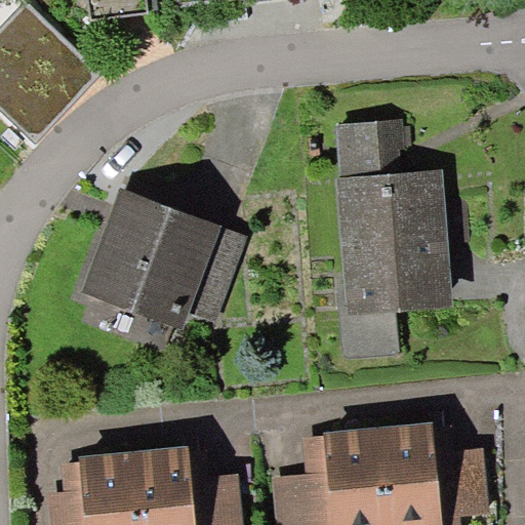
[(102,74),(27,3),(0,31),(0,110),(36,144),(102,74)]
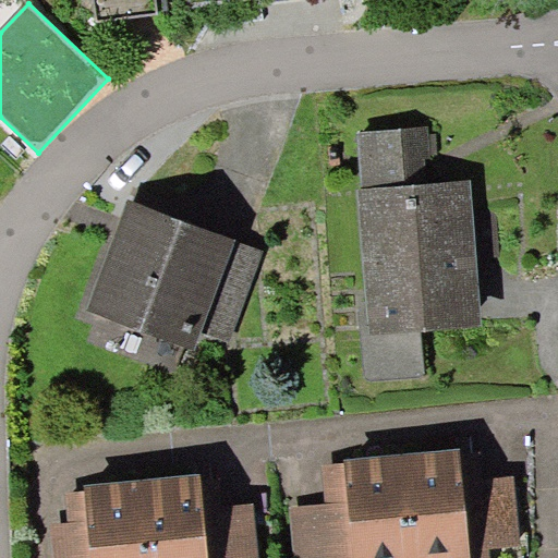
[(358,133),(361,189),(428,184),(426,158),(437,157),(436,136),(431,136),(429,128),(358,133)]
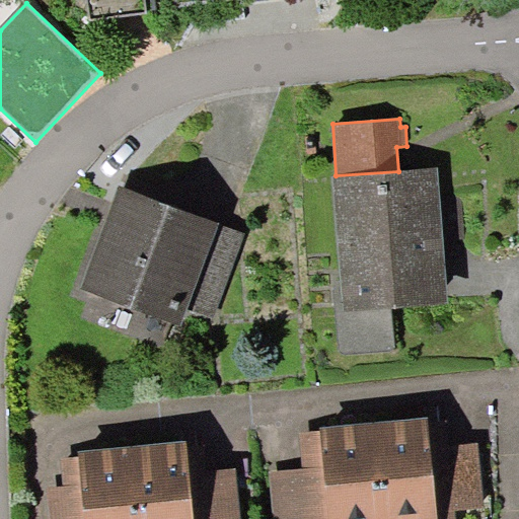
[(448,304),(444,241),(441,200),(439,168),(398,171),(336,175),(332,175),(340,283),(342,311),(391,308),(448,304)]
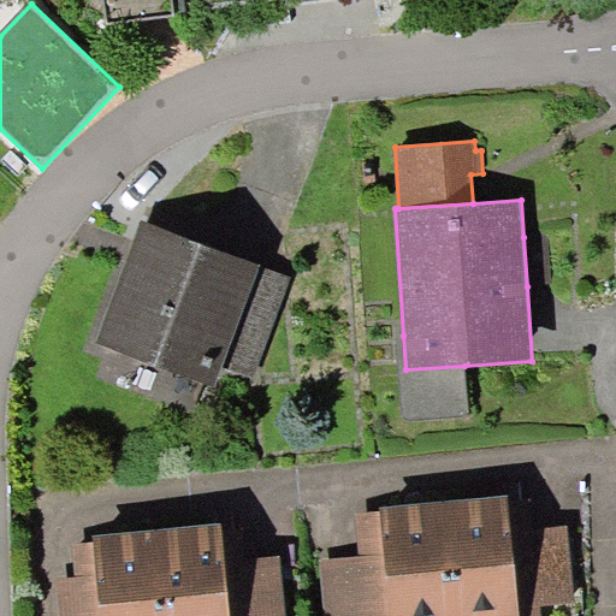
[(261,264),(142,219),(95,343),(214,388),(223,366),(254,378),(291,278),(260,266),(261,264)]
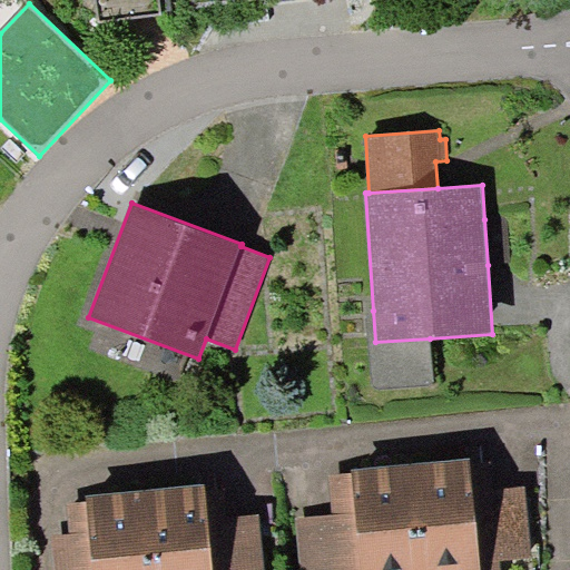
[(508,217),(484,219),(488,265),(511,264),(508,217)]
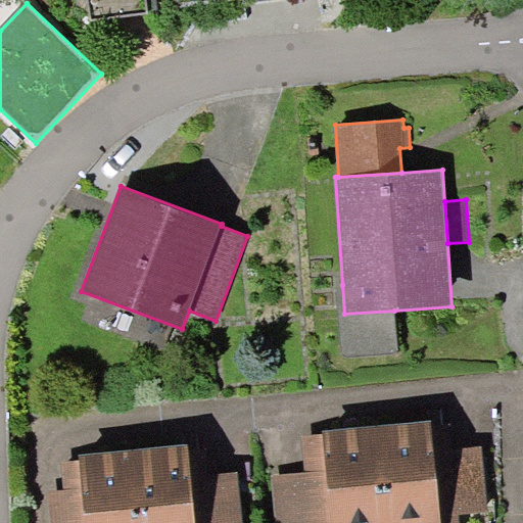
[(397,352),(394,311),(344,314),(342,285),(336,292),(342,357),(397,352)]
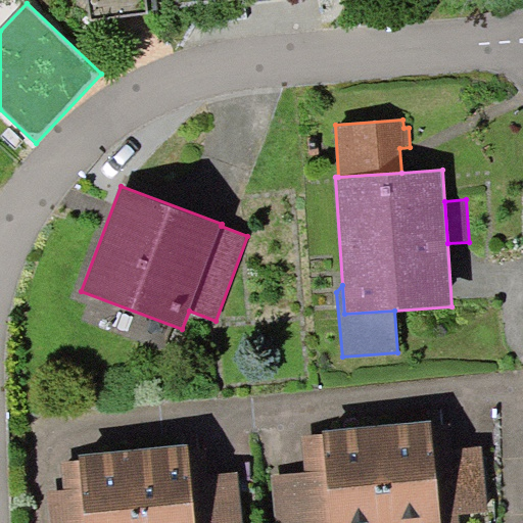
[(432,419),(376,424),(385,522),(461,522),(461,512),(490,510),(483,443),(454,446),(452,421),(433,423),(432,419)]
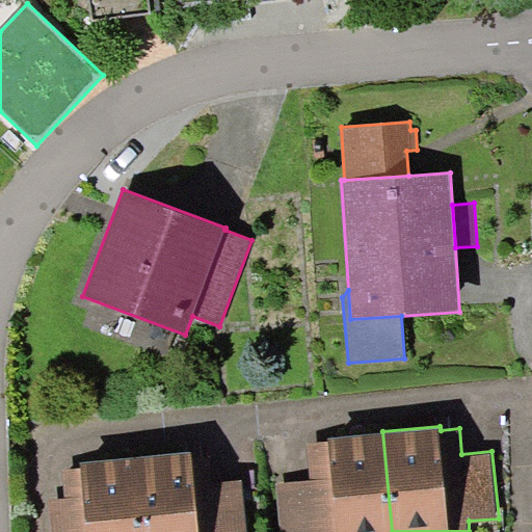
[(392,531),(382,431),(329,437),(329,441),(309,442),(312,478),(316,531),(392,531)]
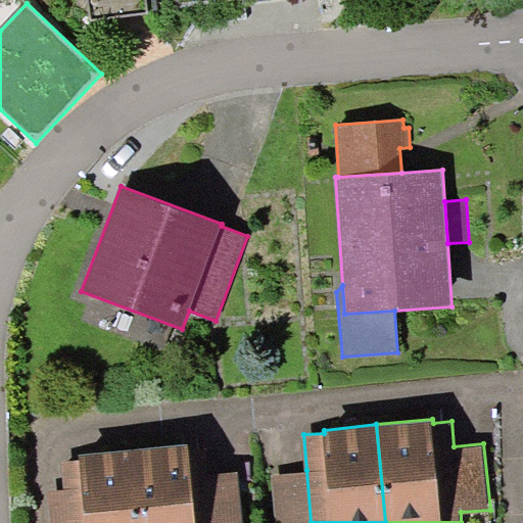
[(188,443),(136,448),(142,522),(241,522),(237,473),(210,474),(206,447),(188,449),(188,443)]
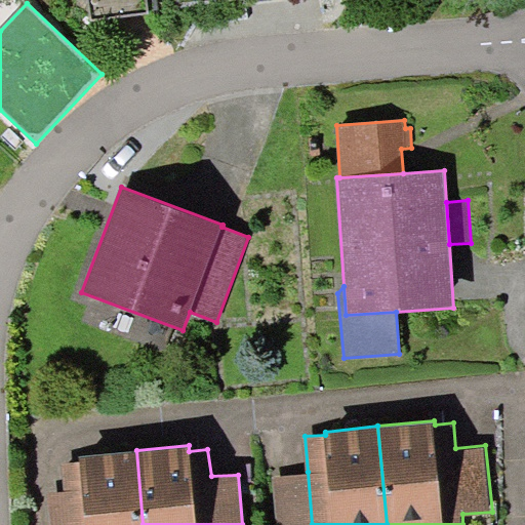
[(143,524),(136,450),(79,455),(79,462),(62,463),(64,491),(46,493),(49,524),(143,524)]
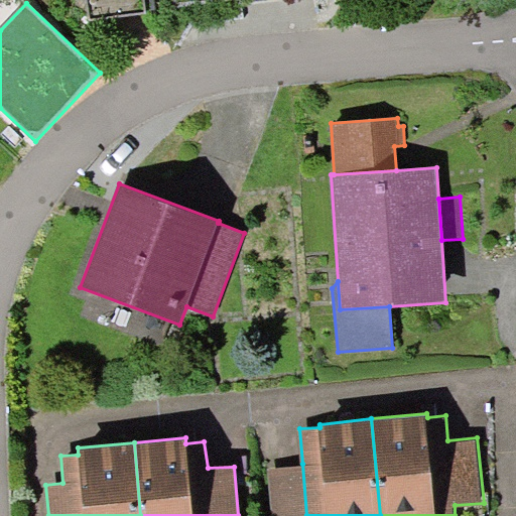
[(273,515),(306,515),(302,464),(269,467),(273,515)]
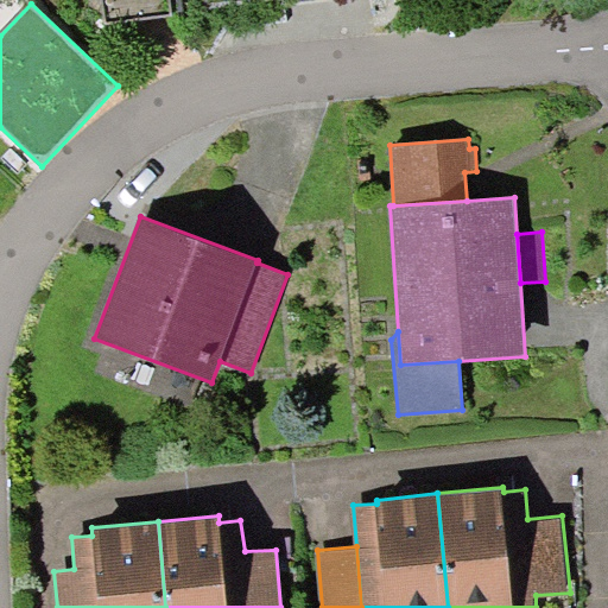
All buildings are outlined.
